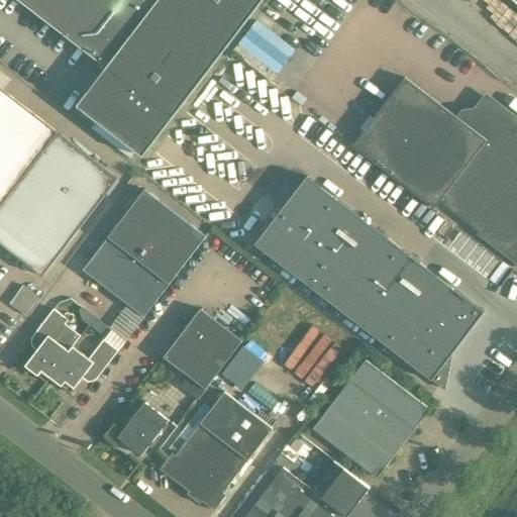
[(17,0),(106,68),(77,106),(142,158),(263,0),(17,0)]
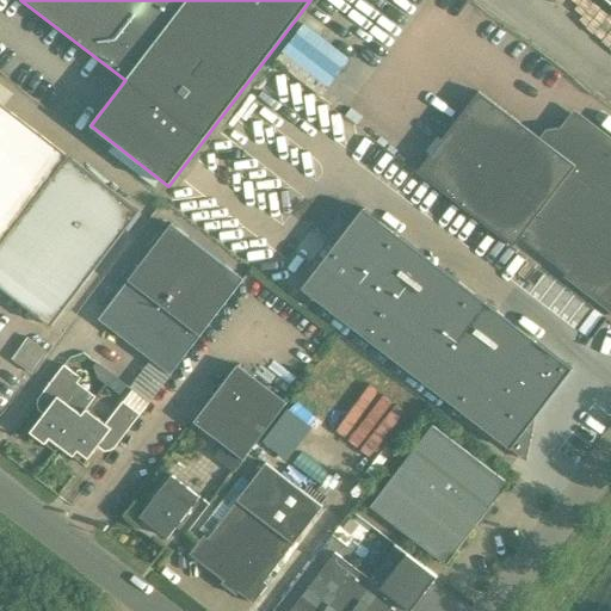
[(306,23),(283,51),(328,86),(350,57),(306,23)]
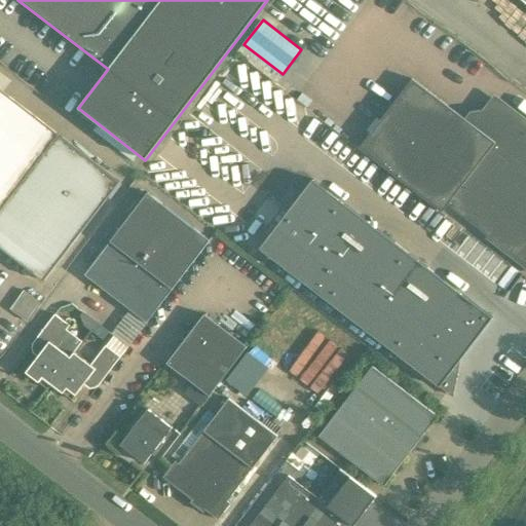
[(525,265),(525,122),(495,100),(484,113),(472,115),(467,121),(412,79),(359,148),(442,212),(447,204),(525,265)]
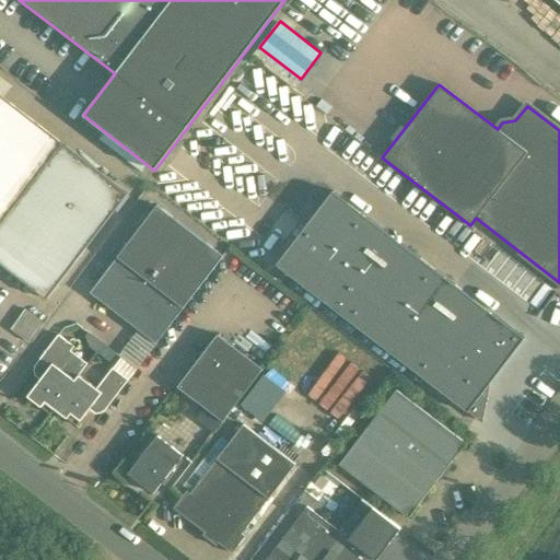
[(0,264),(46,300),(127,194),(62,143),(0,95),(0,264)]
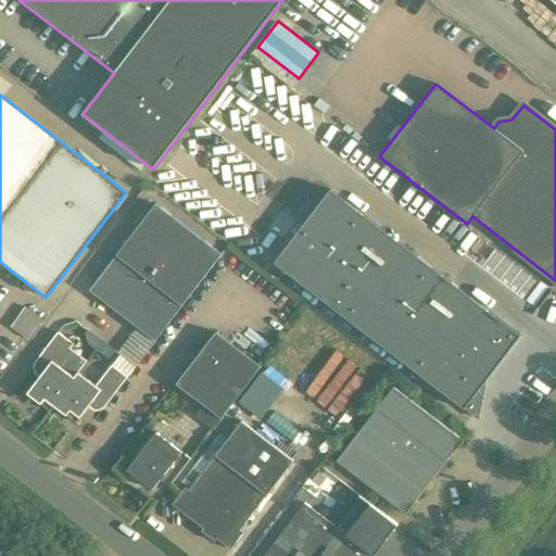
[(274,263),(477,418),(483,384),(520,336),(330,189),(288,244),(237,205),(223,225),(274,264),(274,263)]
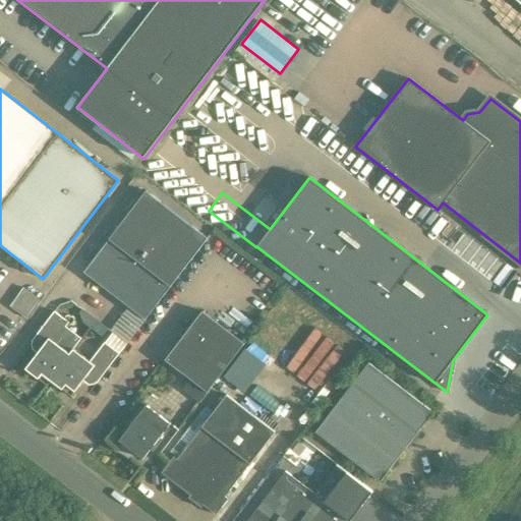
[(145,320),(208,238),(146,191),(83,272),(145,320)]
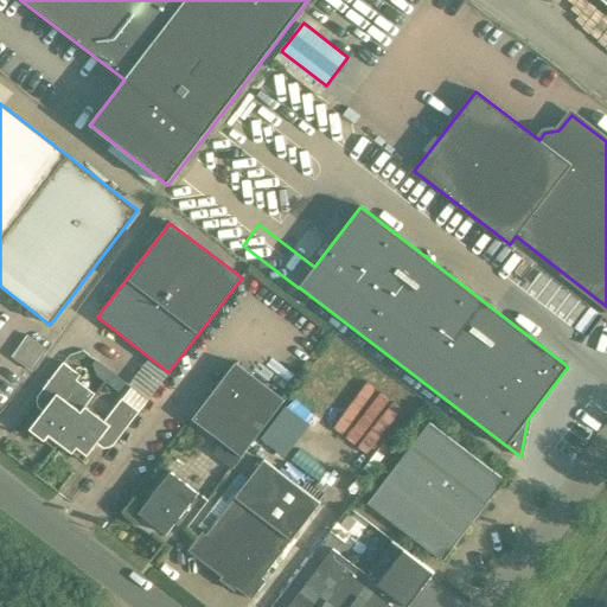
[(26,364),(42,344),(29,333),(13,355),(26,364)]
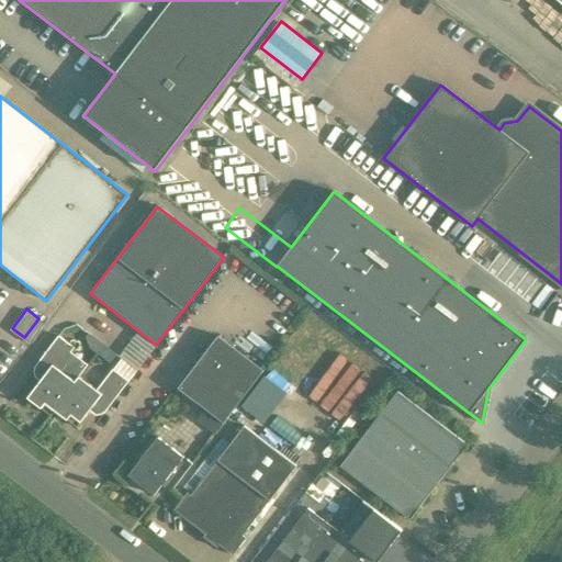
[(89,333),(86,337),(90,348),(97,353),(103,345),(89,333)]
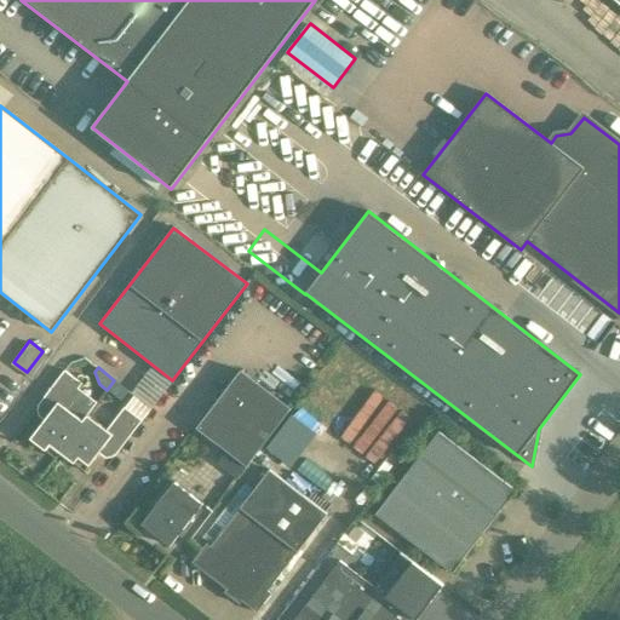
[(59,452),(87,415),(97,402),(78,389),(81,384),(64,371),(38,406),(49,414),(30,438),(56,458),(61,453),(59,452)]
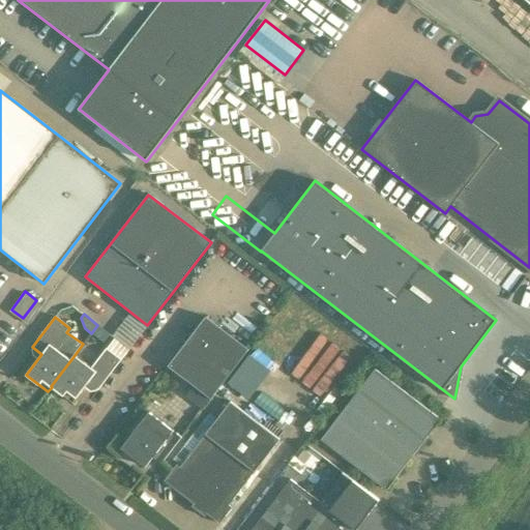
[(248,350),(205,317),(168,366),(210,399),(248,350)]
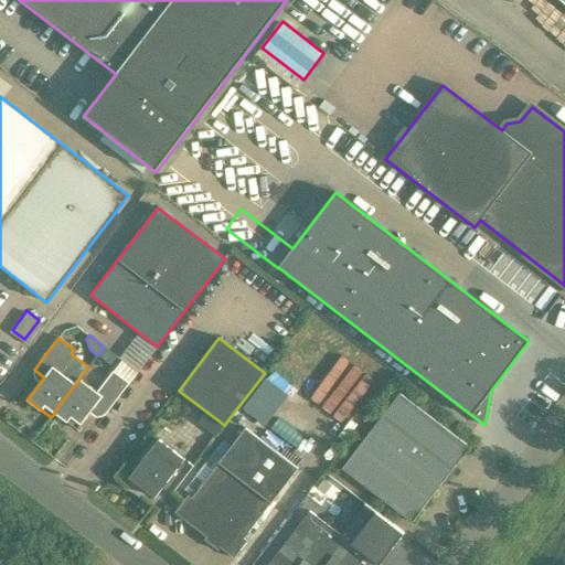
[(98,355),(88,369),(100,377),(117,356),(104,347),(97,355),(98,355)]
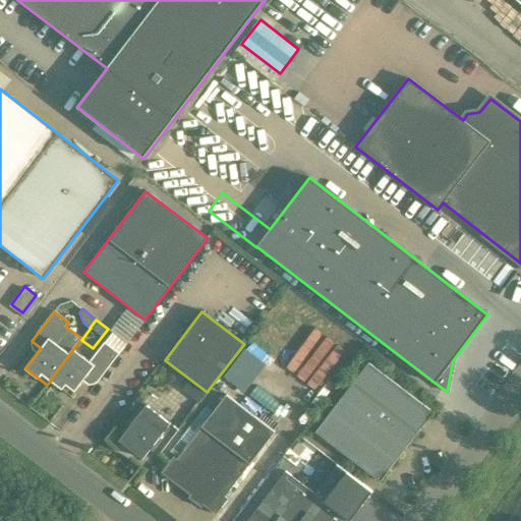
[(90,361),(73,349),(50,380),(51,381),(71,396),(87,375),(96,384),(126,344),(112,333),(90,361)]
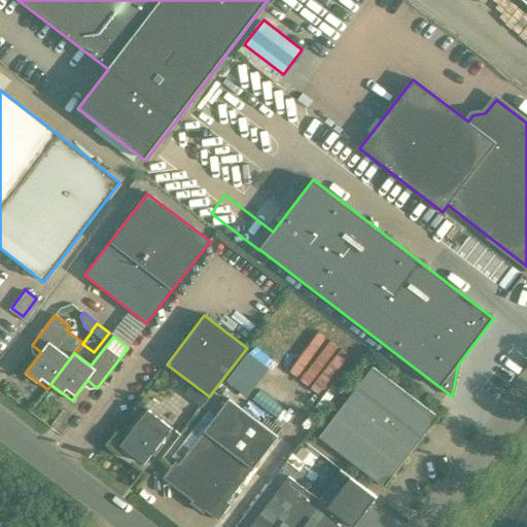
[(437,417),(386,377),(373,366),(319,437),(384,487),(437,417)]
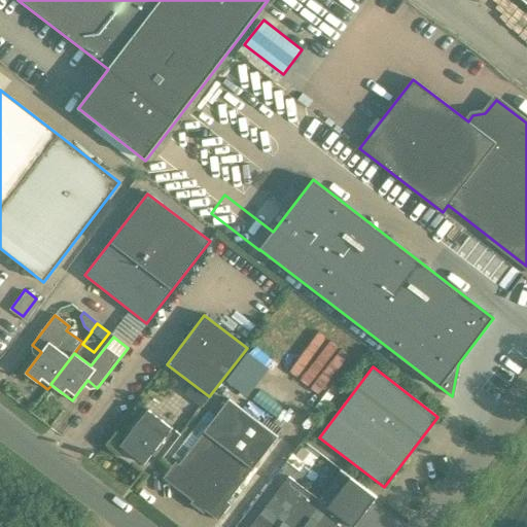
[(178,464),(175,462),(163,478),(192,501),(190,503),(204,513),(205,511),(218,521),(231,504),(227,502),(278,436),(229,399),(178,464)]
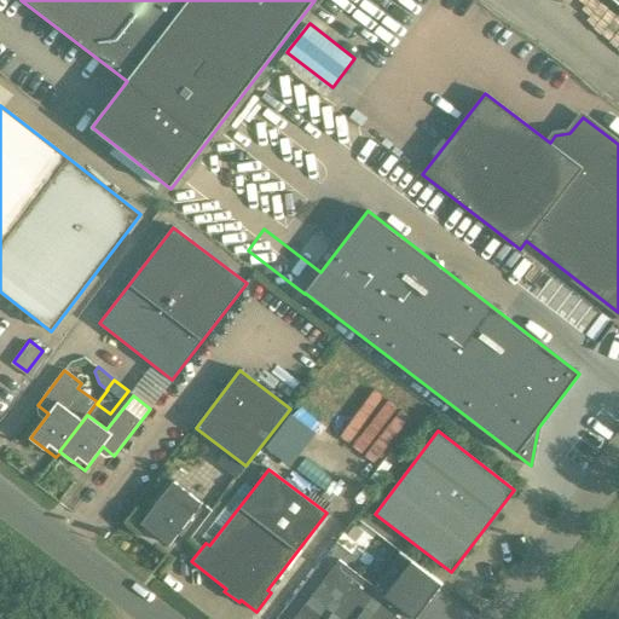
[(169,545),(178,534),(187,542),(212,510),(174,481),(142,524),(169,545)]
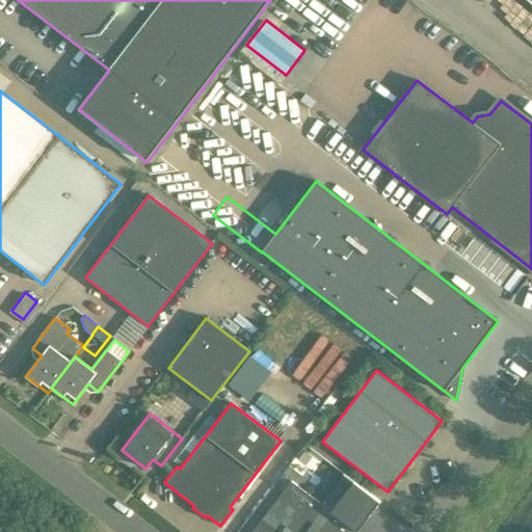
[(291,481),(251,531),(356,531),(357,531),(380,502),(353,482),(330,511),(324,506),(291,481)]
